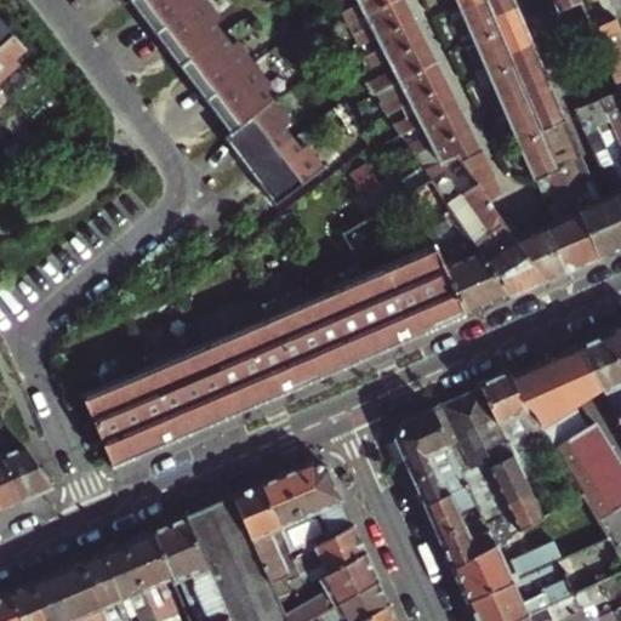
[(275,155),(303,187),(349,146),(330,124),(325,129),(315,119),(306,109),(312,104),(292,84),(283,73),(289,68),(269,47),(251,27),(245,32),(237,22),(227,11),(232,6),(226,0),(132,0),(135,1),(135,0),(142,0),(167,28),(195,58),(224,90),(252,119),(246,124),(275,155)]
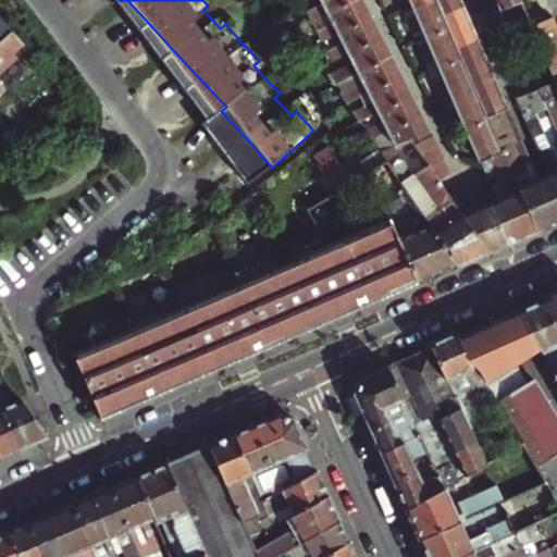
[(351,0),(320,0),(322,2),(306,11),(311,21),(327,13),(351,0)]
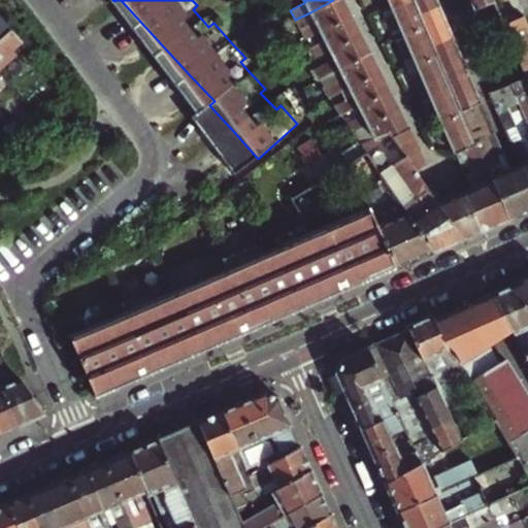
[(353,13),(345,0),(333,0),(310,12),(315,22),(300,29),(305,39),(320,31),(353,13)]
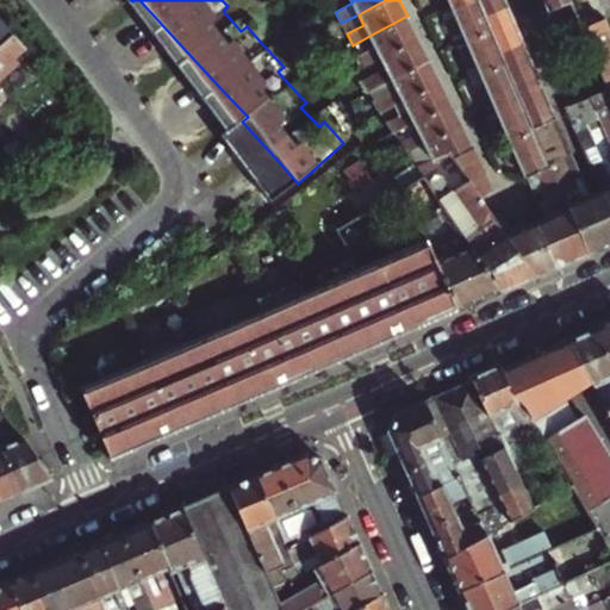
[(441,13),(452,8),(448,0),(437,0),(436,1),(441,13)]
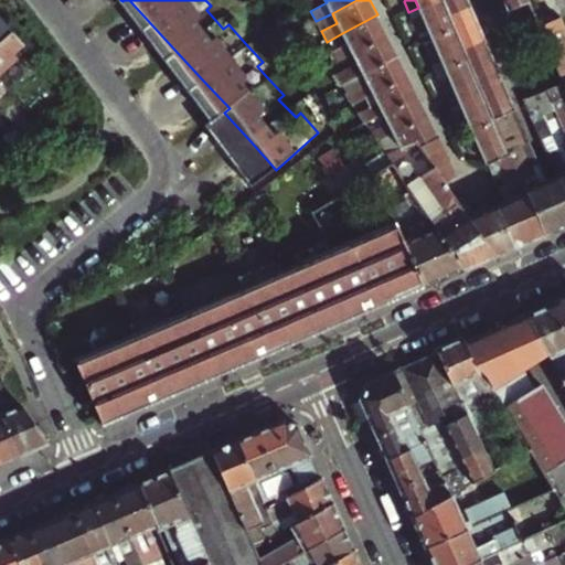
[(455,30),(441,0),(436,0),(418,8),(422,17),(413,21),(416,31),(427,27),(432,39),(455,30)]
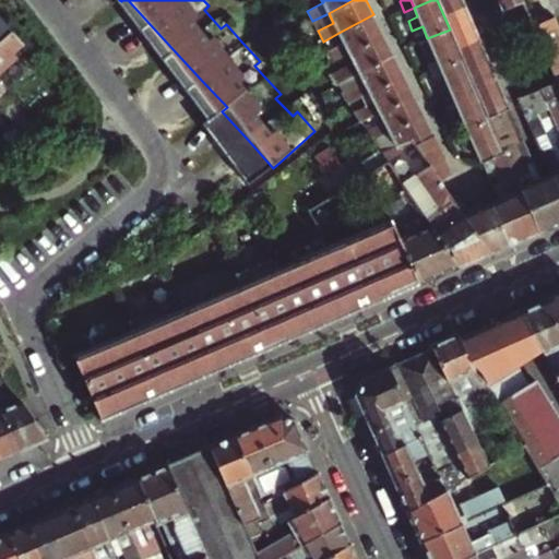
[(462,0),(437,0),(450,30),(464,59),(477,90),(488,117),(509,107),(462,0)]
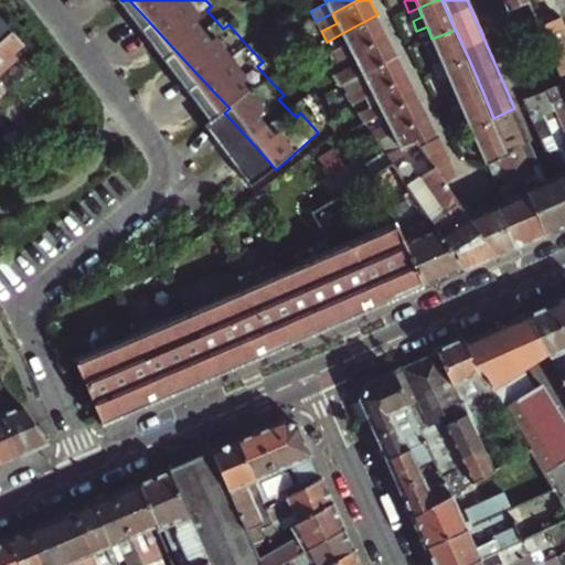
[(503,0),(508,9),(526,0),(503,0)]
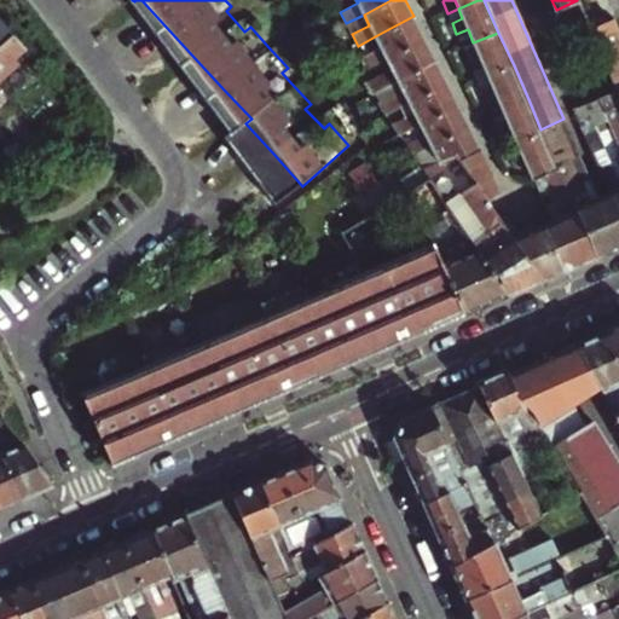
[(447,13),(452,23),(462,18),(458,9),(447,13)]
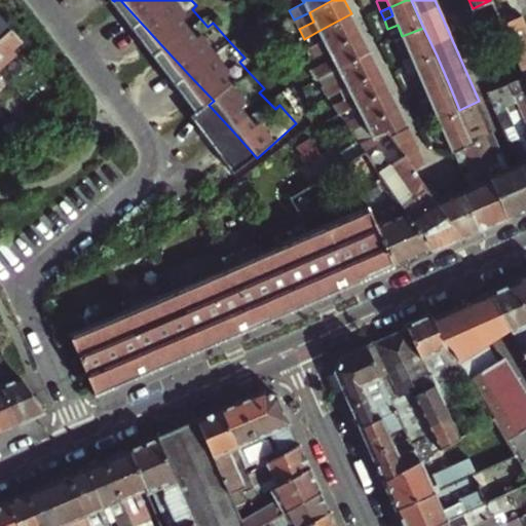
[(0,71),(19,54),(14,50),(25,41),(0,13),(0,71)]
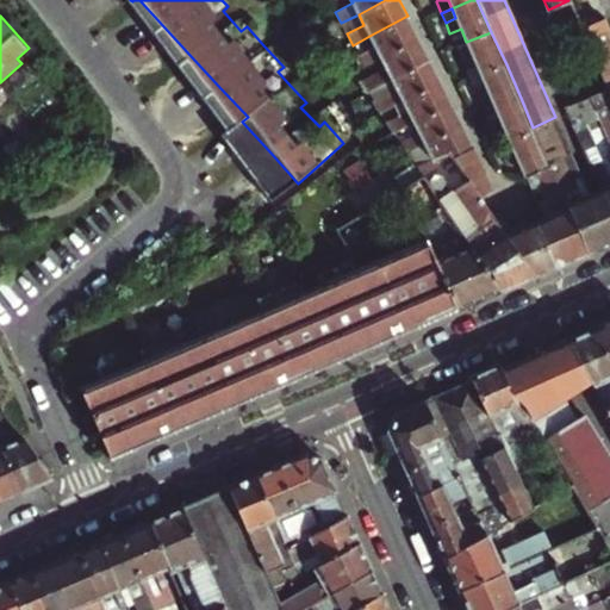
[(379,57),(418,37),(408,16),(369,36),(374,44),(358,54),(363,66),(379,57)]
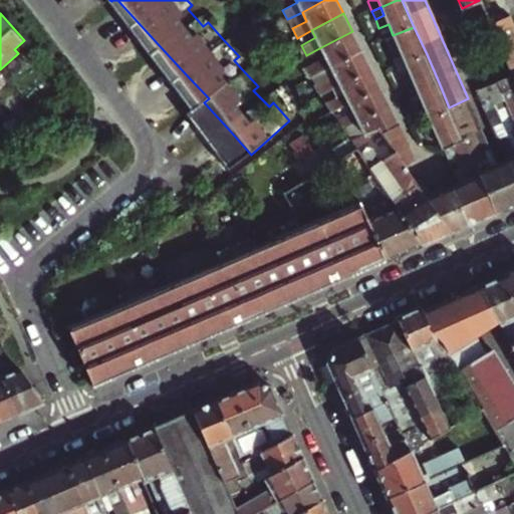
[(490,23),(512,75),(513,79),(513,25),(509,15),(490,23)]
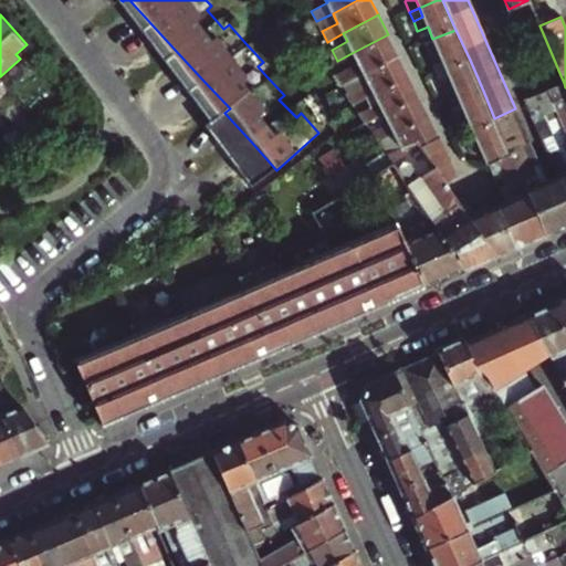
[(428,27),(417,31),(422,43),(432,39),(428,27)]
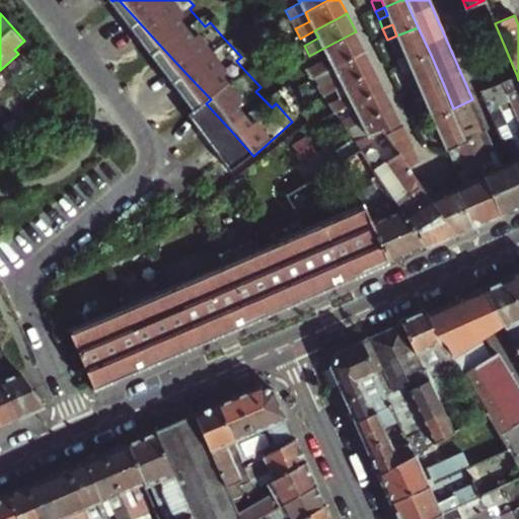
[(431,55),(418,27),(396,35),(400,45),(391,49),(395,58),(404,54),(410,65),(431,55)]
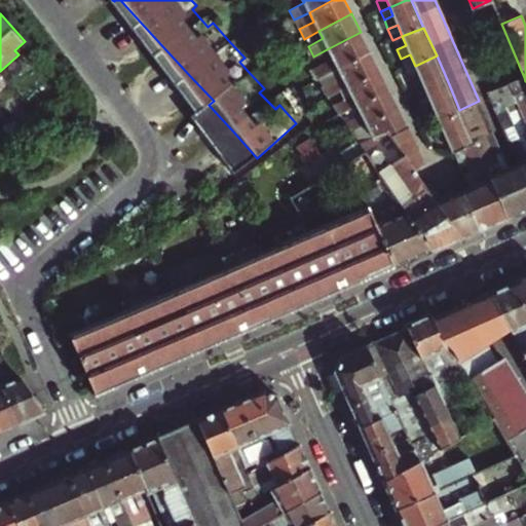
[(370,51),(361,32),(327,49),(332,59),(309,70),(315,79),(337,68),(370,51)]
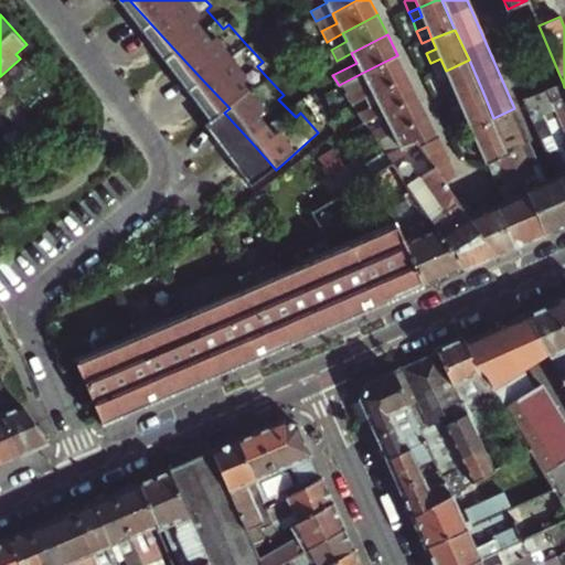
[(422,43),(426,53),(436,49),(432,39),(422,43)]
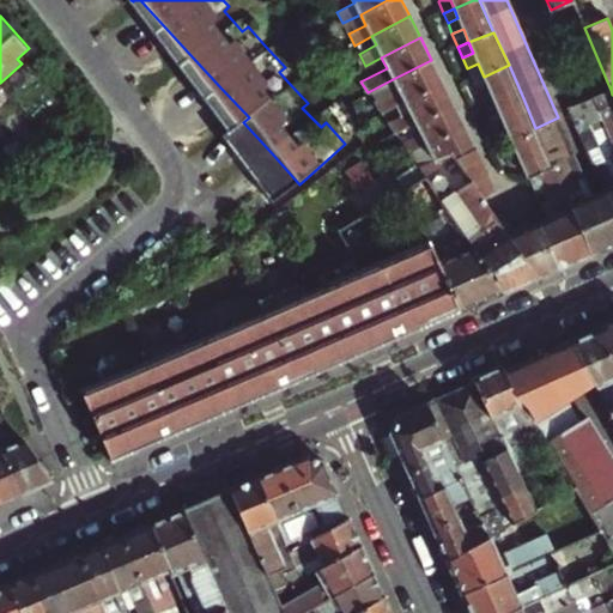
[(443,82),(431,60),(393,79),(399,90),(374,102),(381,113),(404,101),(443,82)]
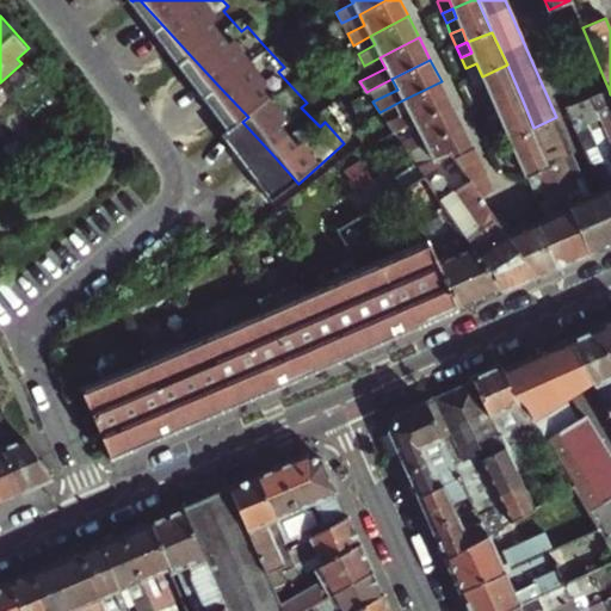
[(470,81),(482,76),(476,63),(466,68),(470,81)]
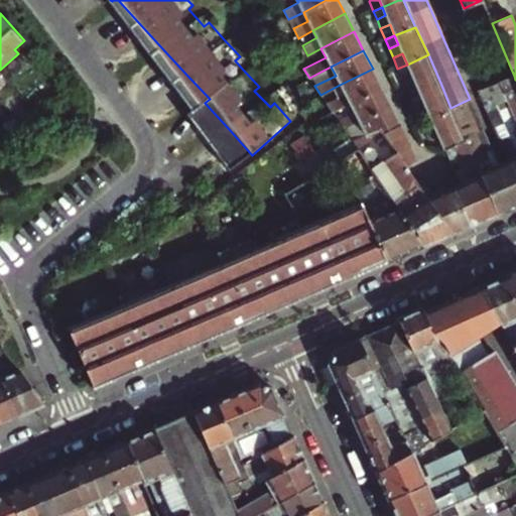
[(410,73),(401,77),(405,86),(414,82),(419,92),(440,83),(428,54),(407,65),(410,73)]
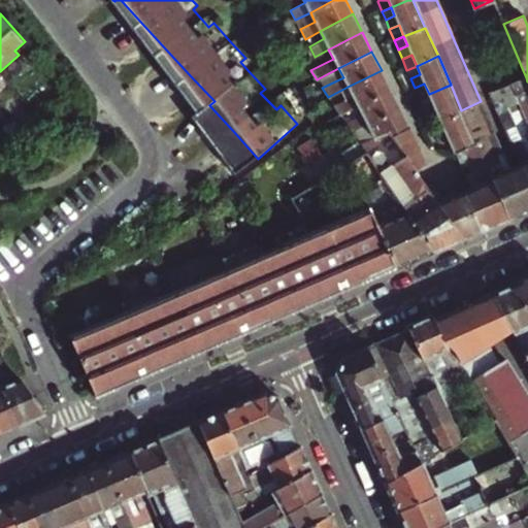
[(420,74),(417,66),(406,70),(410,78),(420,74)]
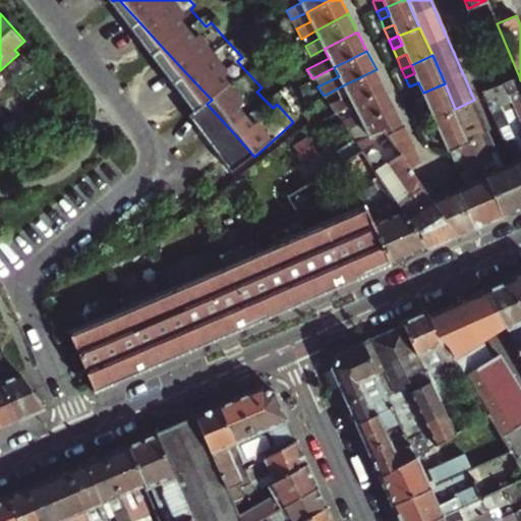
[(386,88),(377,69),(343,85),(348,94),(329,104),(335,113),(353,104),(386,88)]
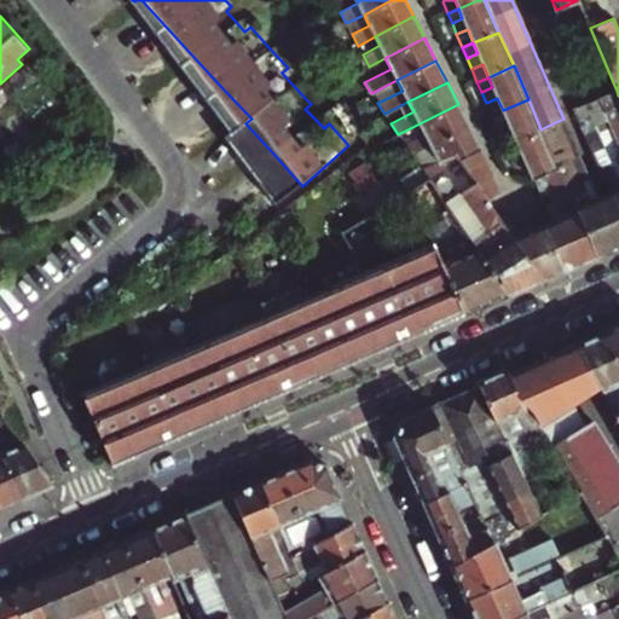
[(574,109),(576,114),(609,192),(618,215),(618,96),(617,91),(574,109)]
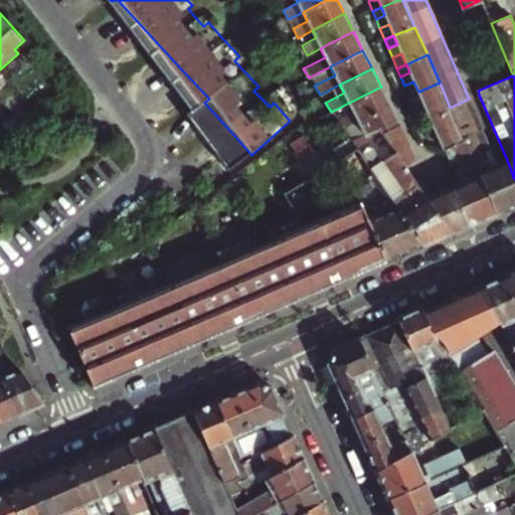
[(408,97),(418,92),(413,81),(404,86),(408,97)]
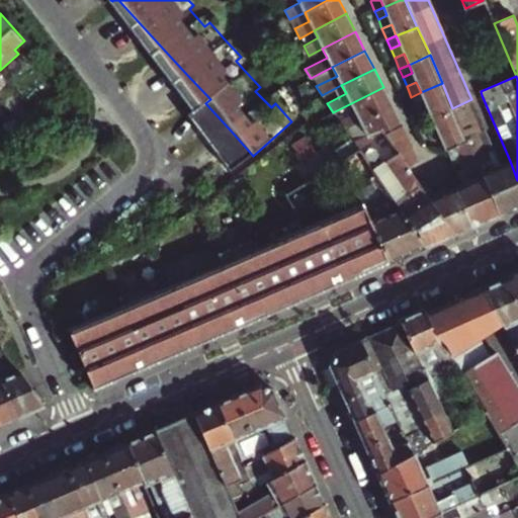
[(432,120),(453,111),(452,108),(442,83),(421,92),(424,100),(414,104),(419,114),(428,110),(432,120)]
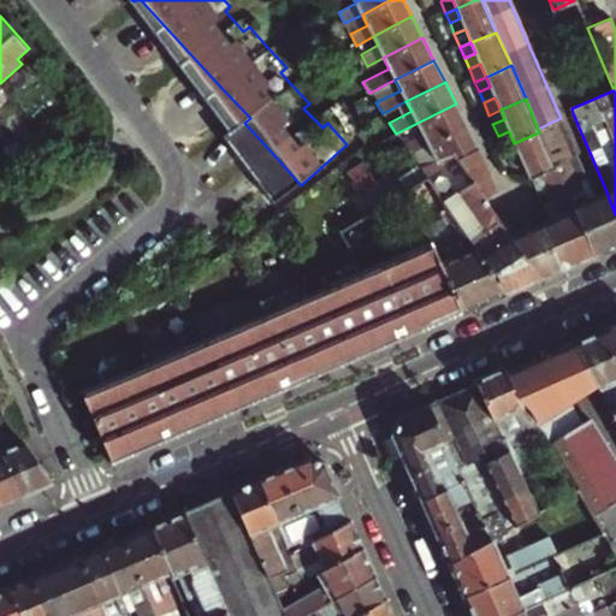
[(467,125),(456,104),(418,123),(422,134),(403,143),(410,154),(428,144),(467,125)]
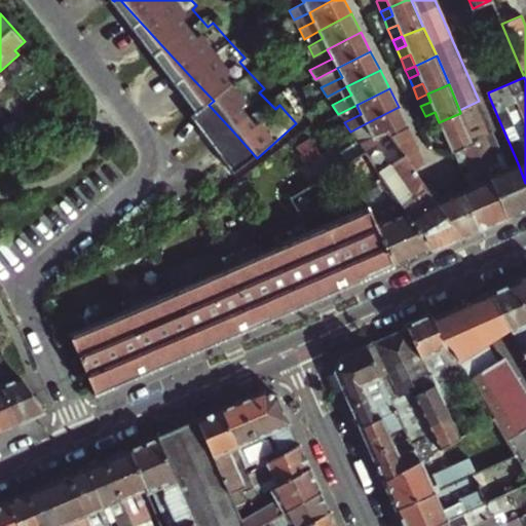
[(430,102),(427,94),(417,99),(420,106),(430,102)]
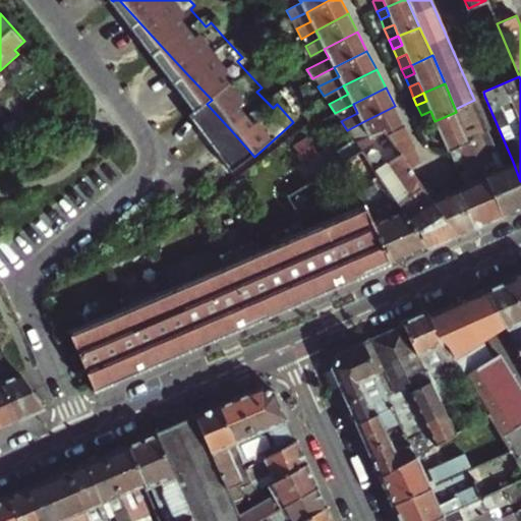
[(456,112),(469,141),(502,216),(520,207),(520,181),(513,162),(509,164),(504,166),(474,100),(455,109),(456,112)]
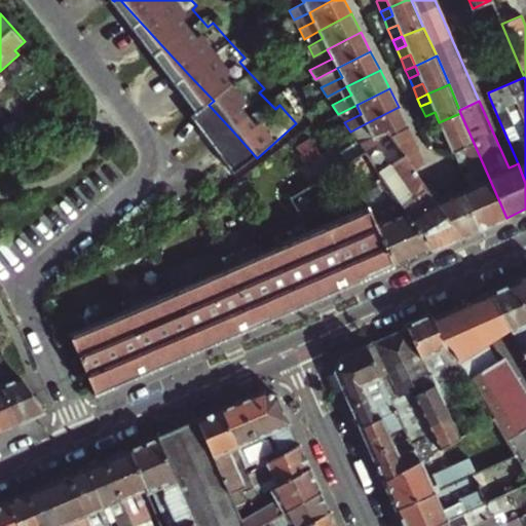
[(408,127),(399,107),(366,123),(374,139),(387,133),(389,136),(408,127)]
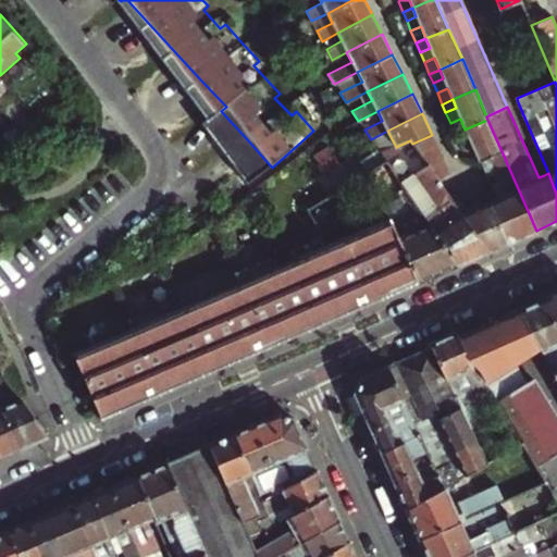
[(455,135),(465,130),(460,119),(450,123),(455,135)]
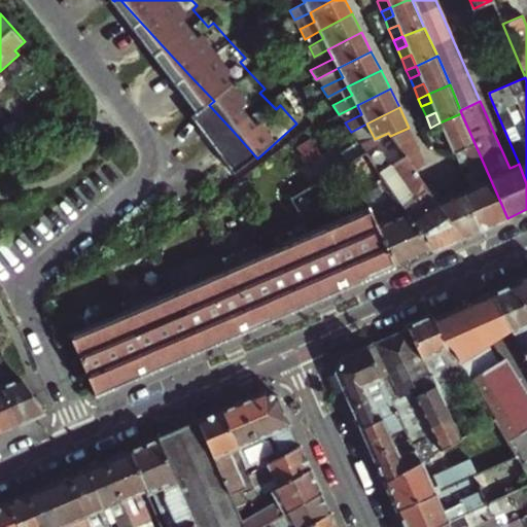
[(444,133),(433,136),(438,146),(448,142),(453,152),(460,149),(475,143),(461,113),(440,123),(444,133)]
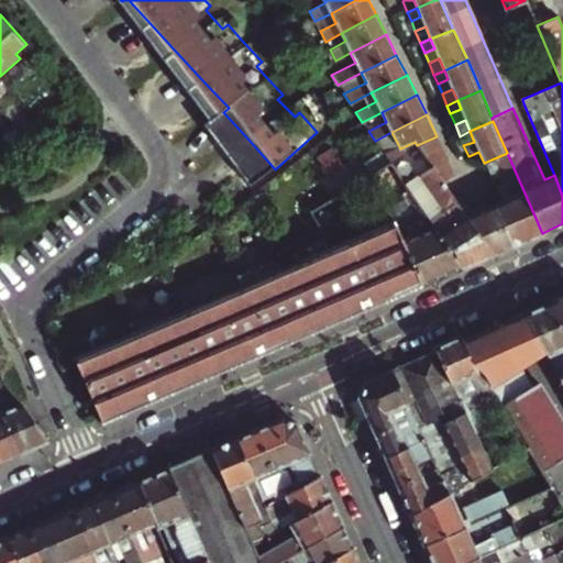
[(470,131),(460,136),(463,145),(474,142),(470,131)]
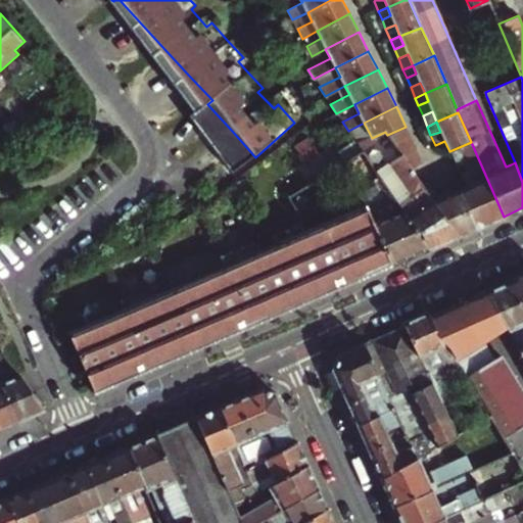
[(406,127),(387,135),(401,156),(413,172),(423,165),(406,127)]
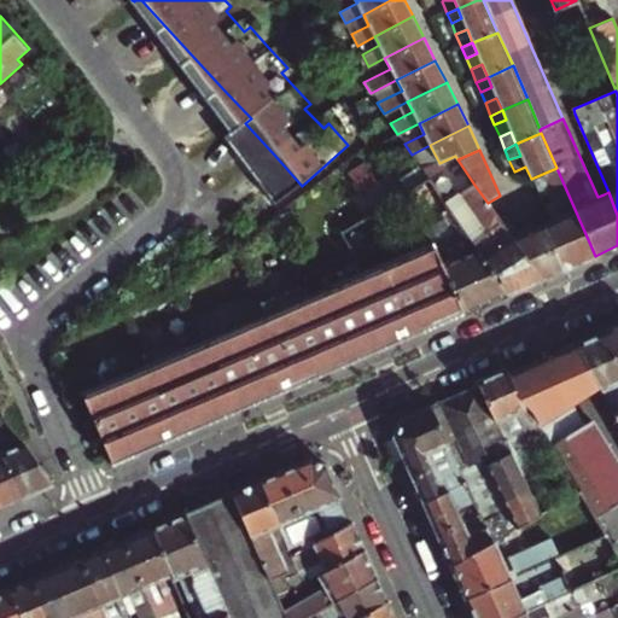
[(474,185),(458,159),(455,156),(439,163),(423,170),(430,181),(438,196),(444,204),(460,194),(474,185)]
